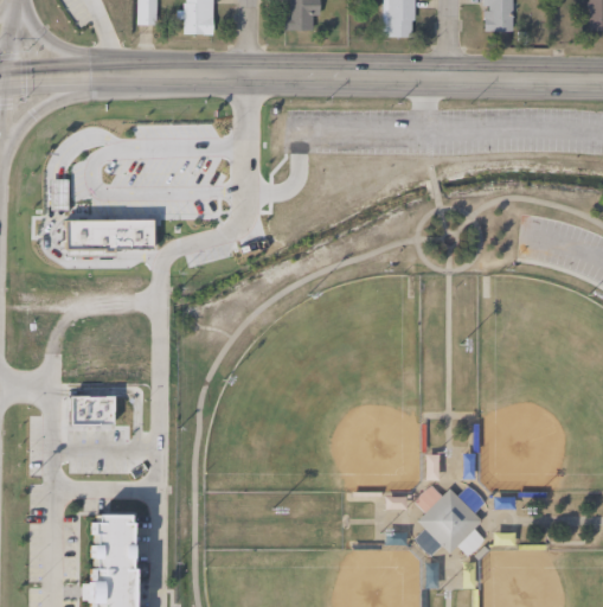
[(138,24),(138,0),(156,0),(156,24),(138,24)]
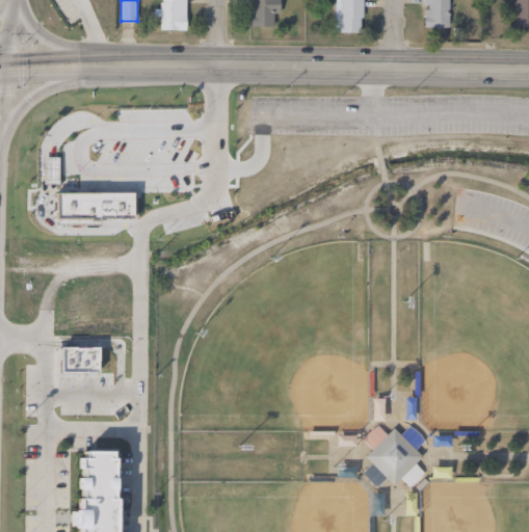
[(188,0),(188,30),(160,30),(160,0),(188,0)]
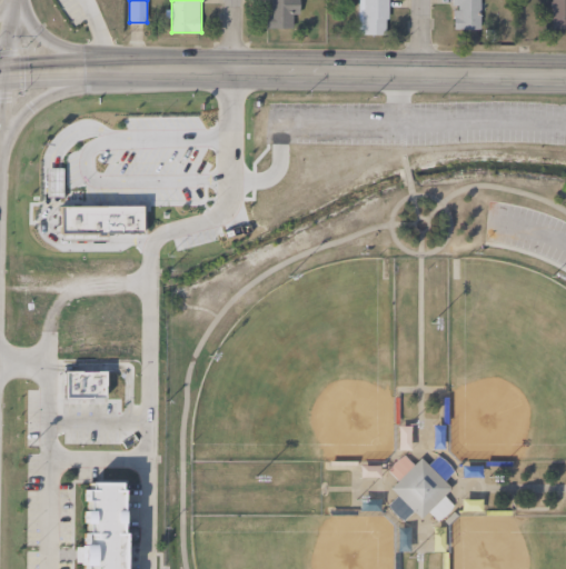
[(299,0),(299,28),(268,28),(268,0),(299,0)]
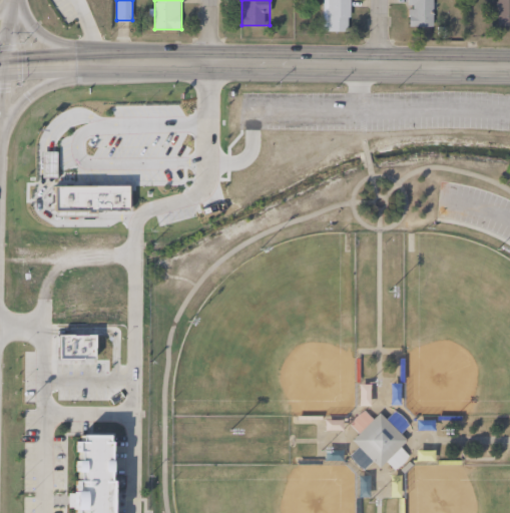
[(324,0),(350,0),(350,31),(324,31),(324,0)]
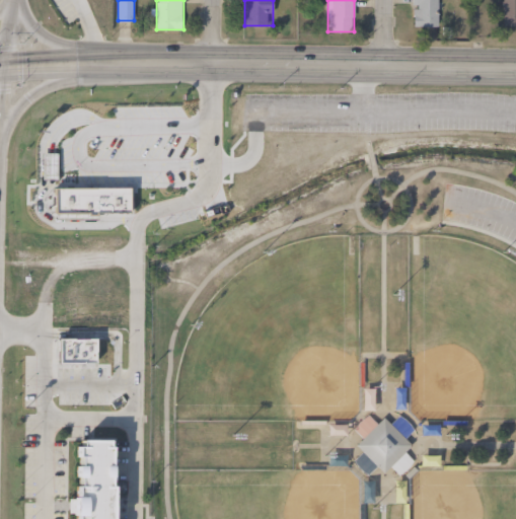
[(439,0),(439,26),(414,26),(414,0),(439,0)]
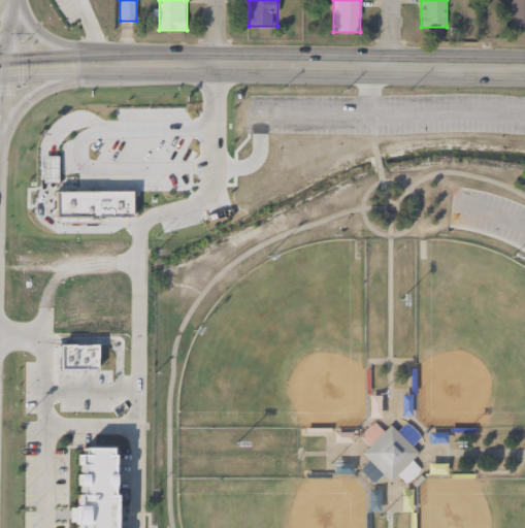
[(524,26),(513,26),(513,0),(524,0),(524,26)]
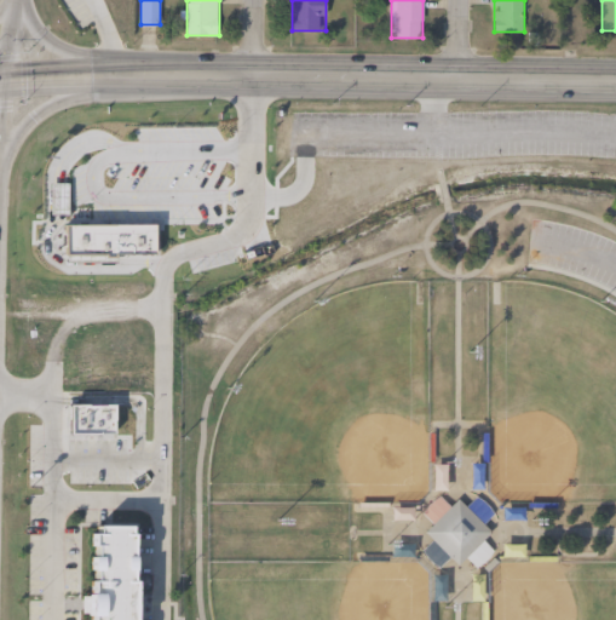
[(460,497),(493,530),(484,539),(496,551),(479,568),(468,557),(459,566),(449,556),(439,566),(425,551),(435,541),(426,530),(433,523),(422,511),(441,495),(450,506),(460,497)]
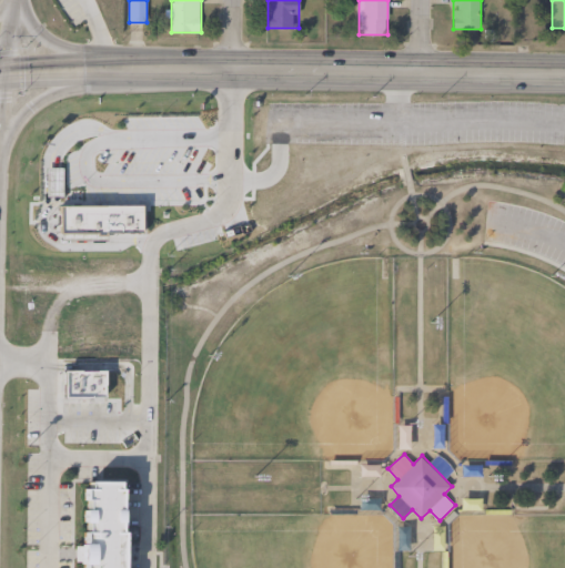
[(125,488),(124,567),(74,567),(74,554),(83,554),(83,488),(125,488)]
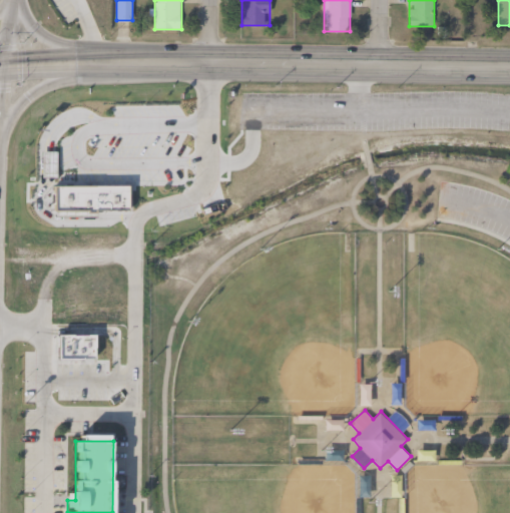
[(418,450),(433,451),(433,460),(418,459),(418,450)]
